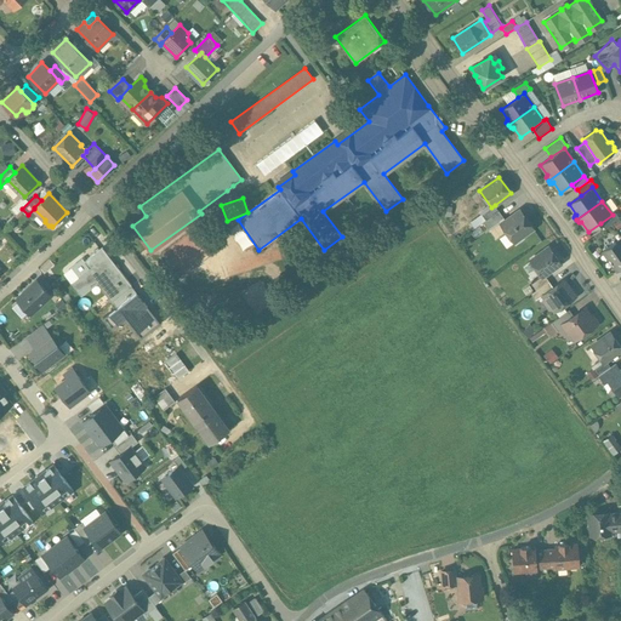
[(491,208),(482,214),(485,220),(486,221),(499,211),(495,205),(491,208)]
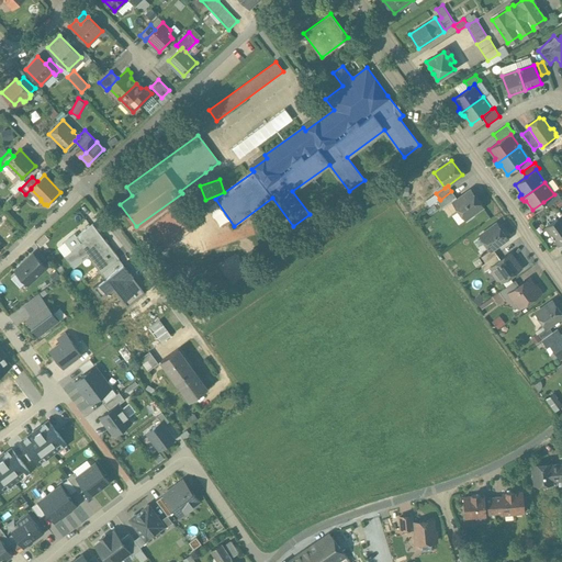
[(471,190),(453,203),(459,211),(451,215),(458,225),(483,206),(471,190)]
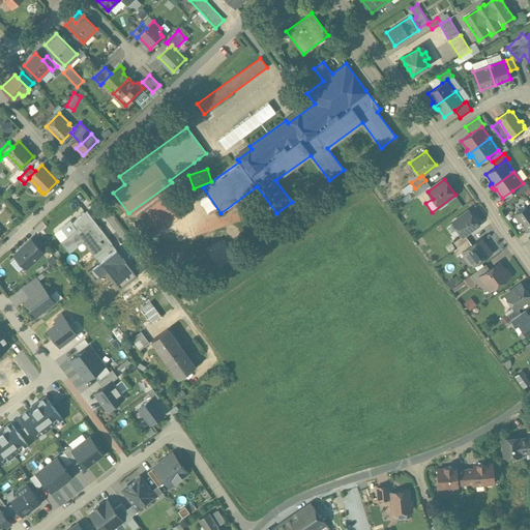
[(425,180),(415,188),(414,187),(412,189),(416,196),(430,186),(425,180)]
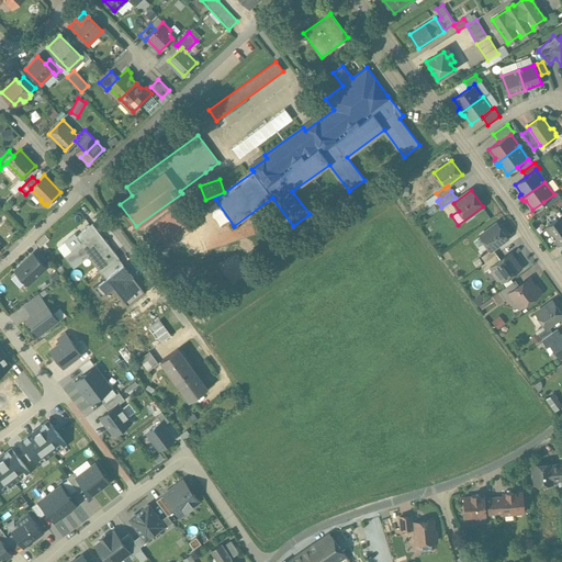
[(554,194),(543,202),(547,208),(561,198),(557,192),(554,194)]
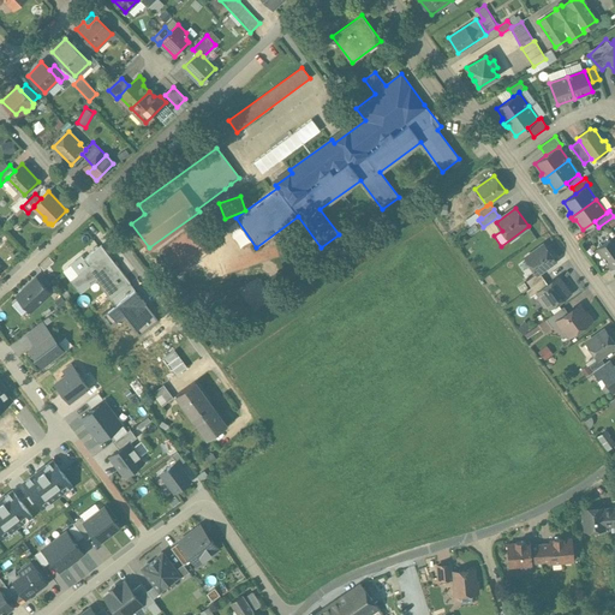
[(614,246),(610,242),(609,240),(597,249),(611,268),(614,264),(614,246)]
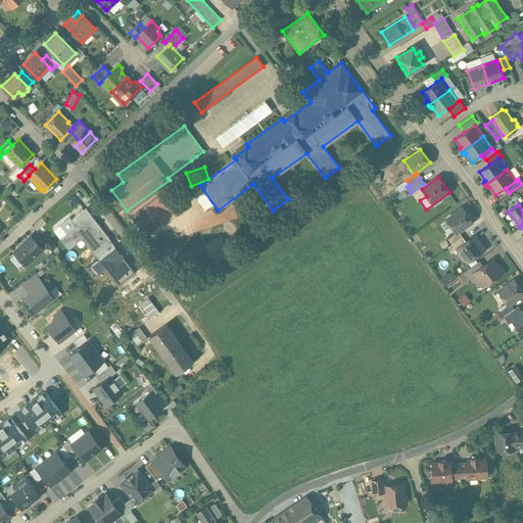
[(463,207),(446,220),(456,233),(457,234),(459,232),(473,222),(463,207)]
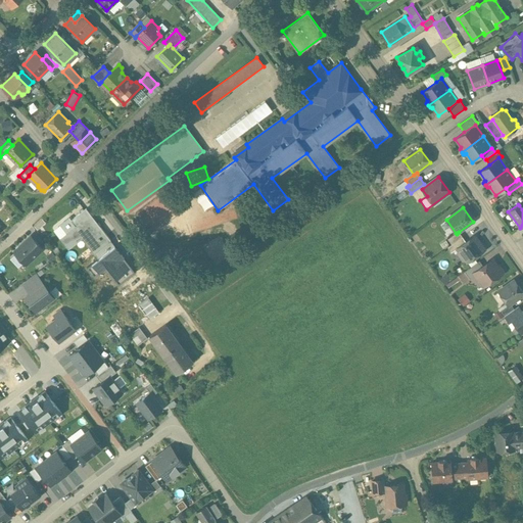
[(110,241),(86,209),(72,221),(76,226),(65,233),(61,236),(69,245),(83,235),(96,251),(93,253),(94,253),(110,241)]
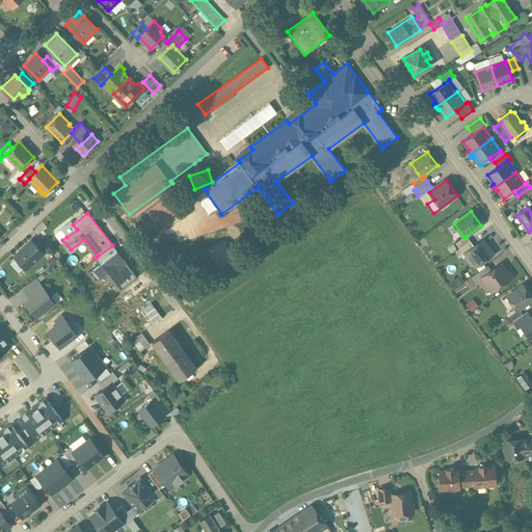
[(71,221),(60,229),(67,237),(77,230),(73,224),(71,221)]
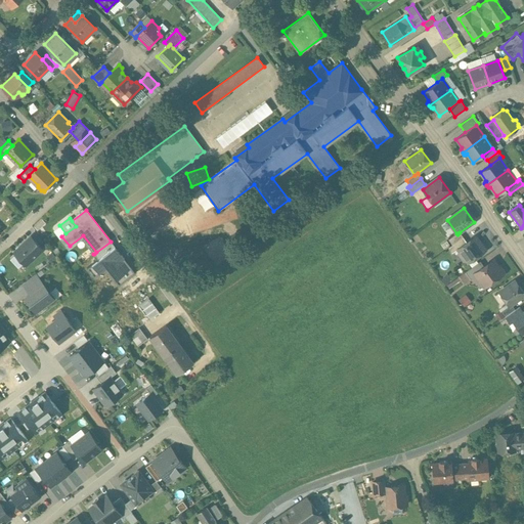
[(29,232),(10,250),(27,266),(44,249),(29,232)]
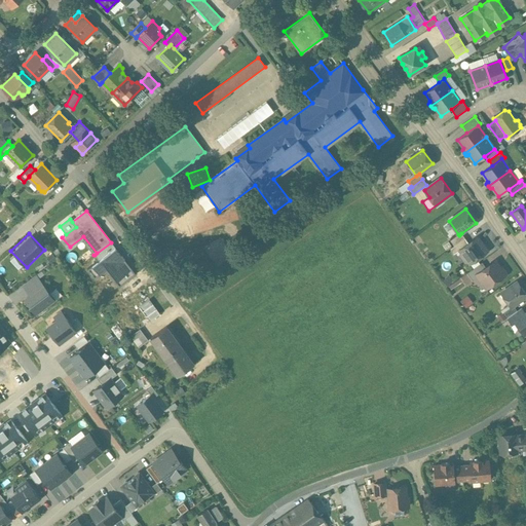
[(458,234),(450,240),(454,246),(464,238),(461,233),(459,235),(458,234)]
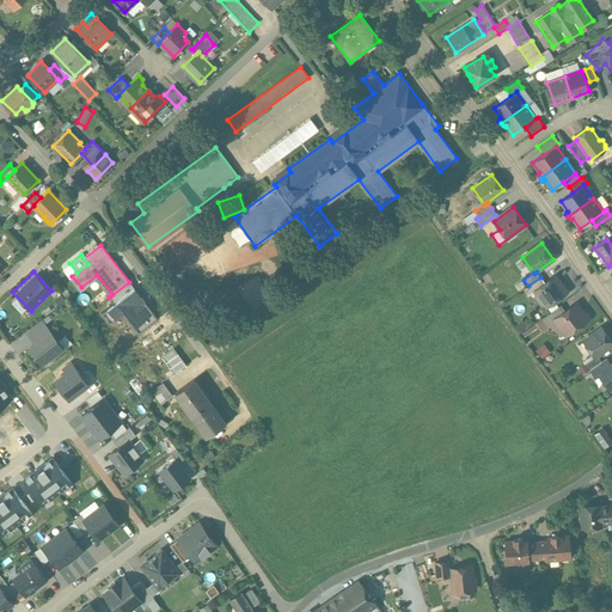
[(545,283),(536,291),(537,293),(536,297),(542,304),(545,304),(546,307),(567,293),(555,276),(545,283)]
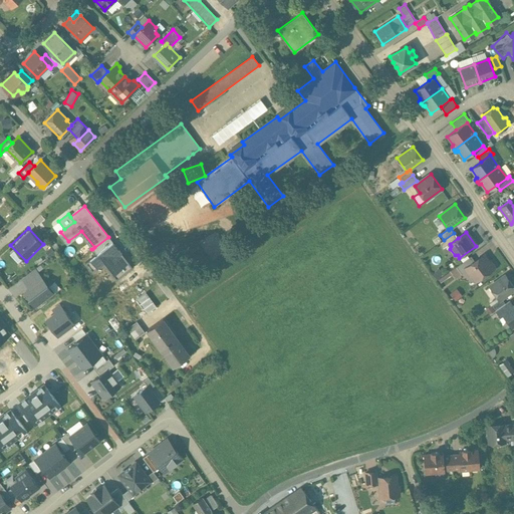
[(444,240),(440,243),(444,249),(450,244),(458,238),(454,233),(444,240)]
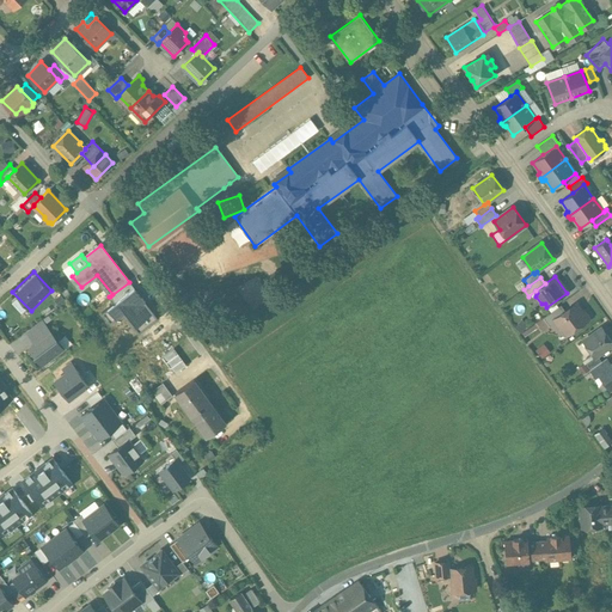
[(158,319),(129,282),(110,297),(115,304),(102,313),(110,324),(126,312),(141,332),(158,319)]
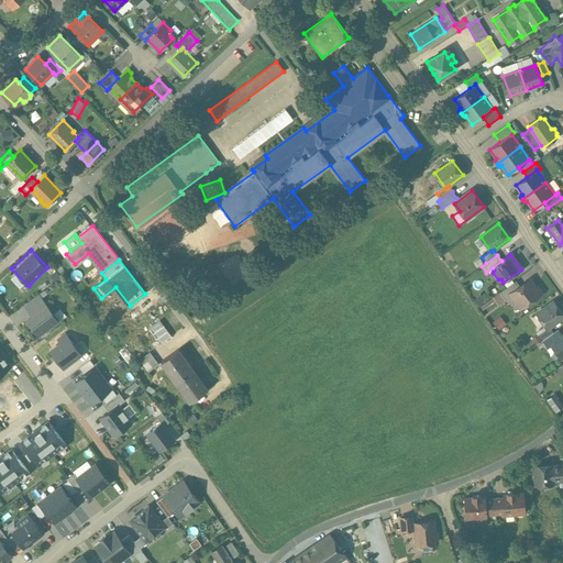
[(520,286),(509,294),(511,297),(516,302),(518,302),(522,308),(540,295),(540,291),(538,287),(533,286),(529,279),(520,286)]
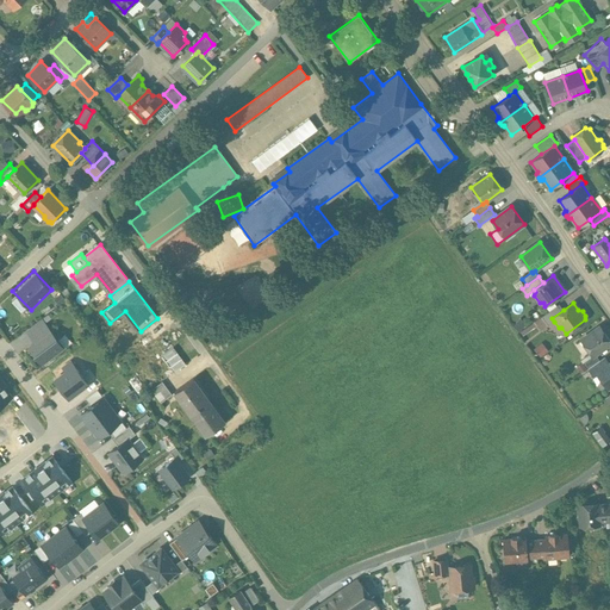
[(559,304),(542,317),(548,325),(554,322),(552,318),(564,310),(559,304)]
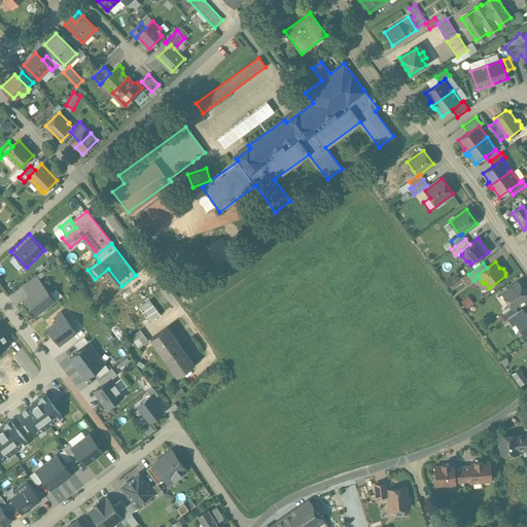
[(38,275),(24,285),(31,294),(25,300),(35,313),(55,297),(38,275)]
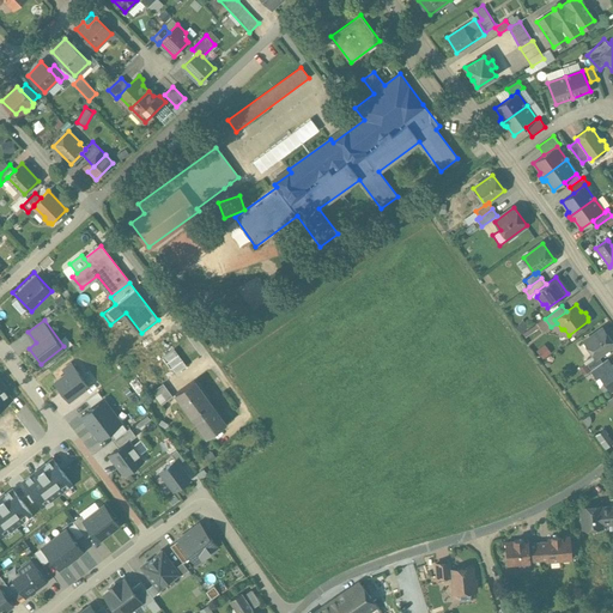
[(612,341),(602,328),(583,341),(595,358),(599,356),(612,345),(612,341)]
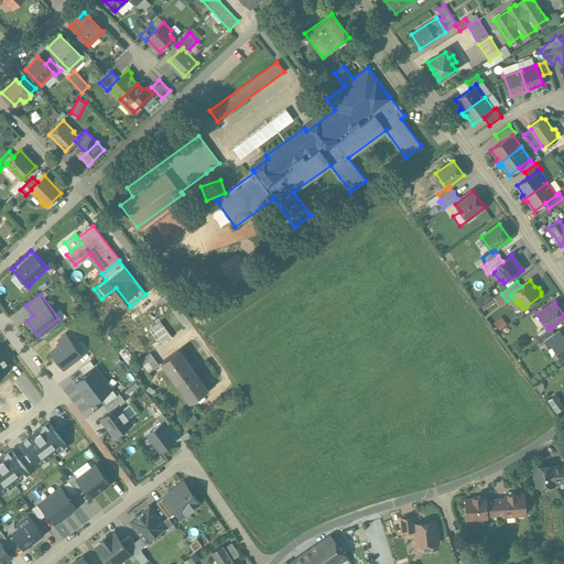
[(160,344),(172,336),(161,320),(150,327),(160,344)]
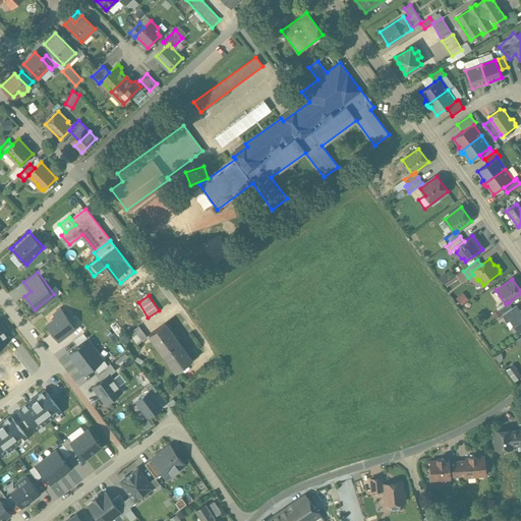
[(506,304),(498,310),(502,315),(503,314),(512,307),(509,302),(506,304)]
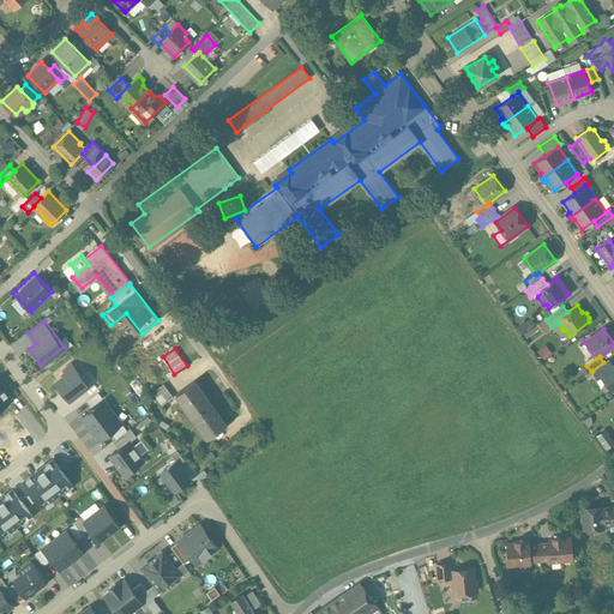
[(603,362),(593,371),(597,378),(601,375),(601,374),(613,366),(608,360),(603,362)]
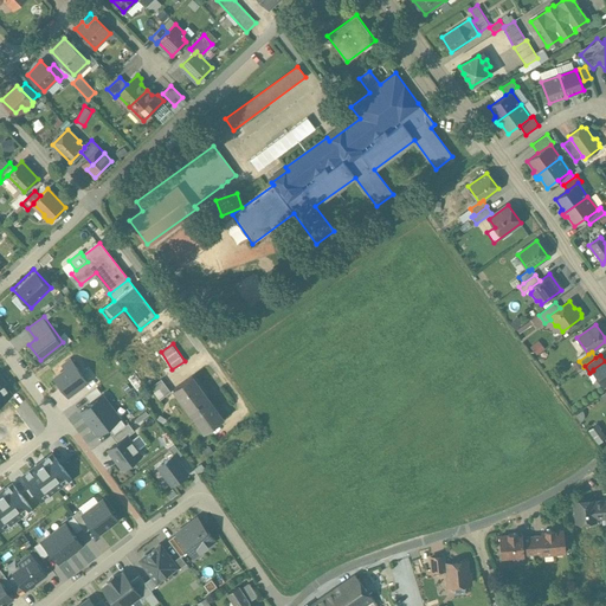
[(68,368),(57,375),(71,393),(89,379),(72,358),(64,365),(68,368)]
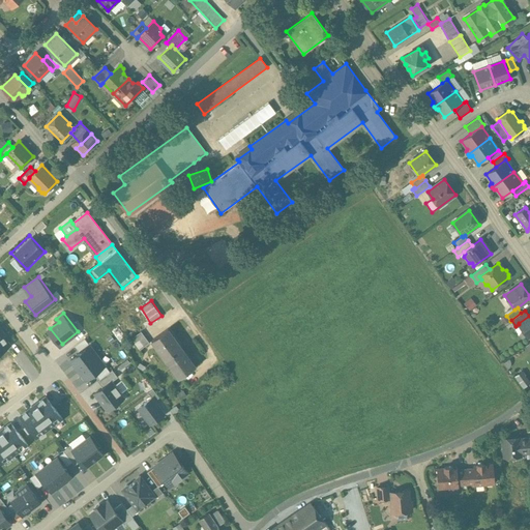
[(529,315),(529,316),(519,323),(519,324),(528,336),(529,334),(529,315)]
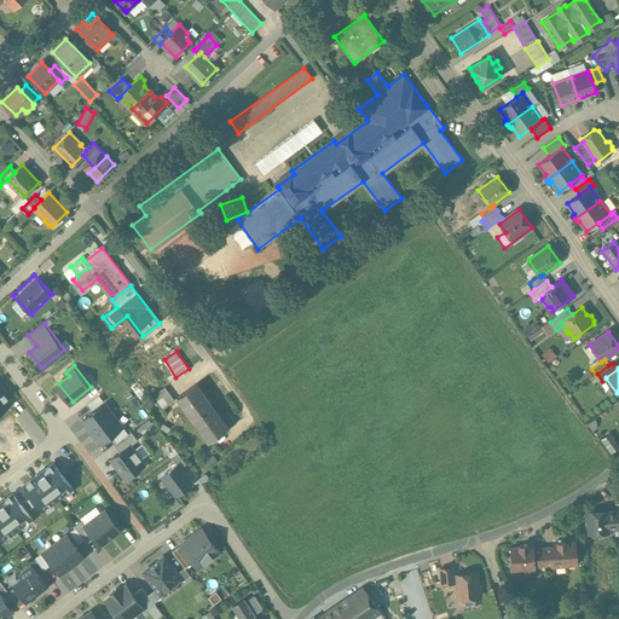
[(0,412),(13,403),(0,385),(0,412)]
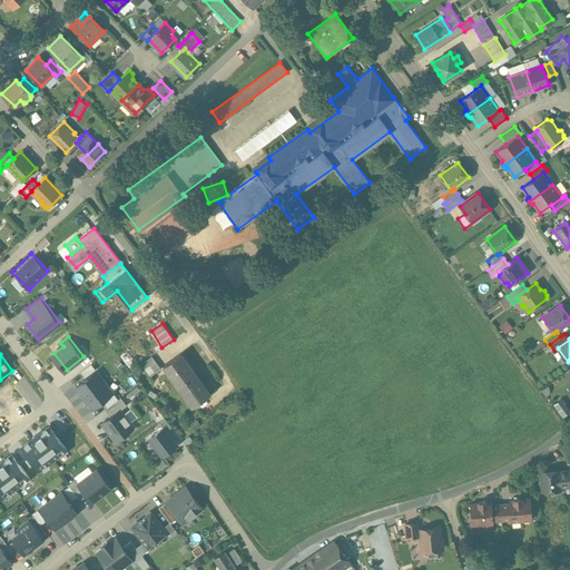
[(210,395),(180,354),(163,366),(193,408),(210,395)]
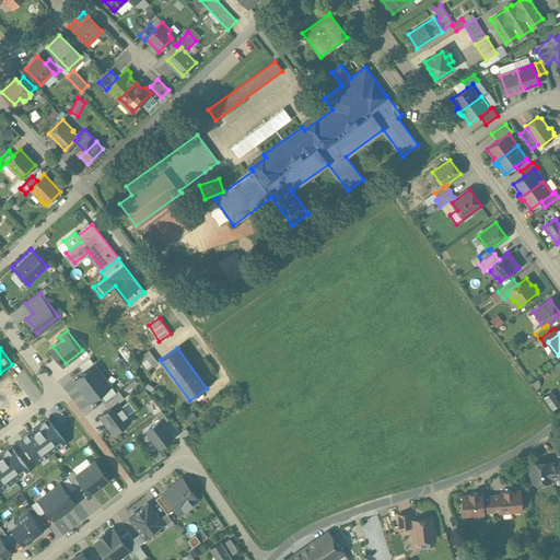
[(149,350),(139,358),(148,370),(158,362),(149,350)]
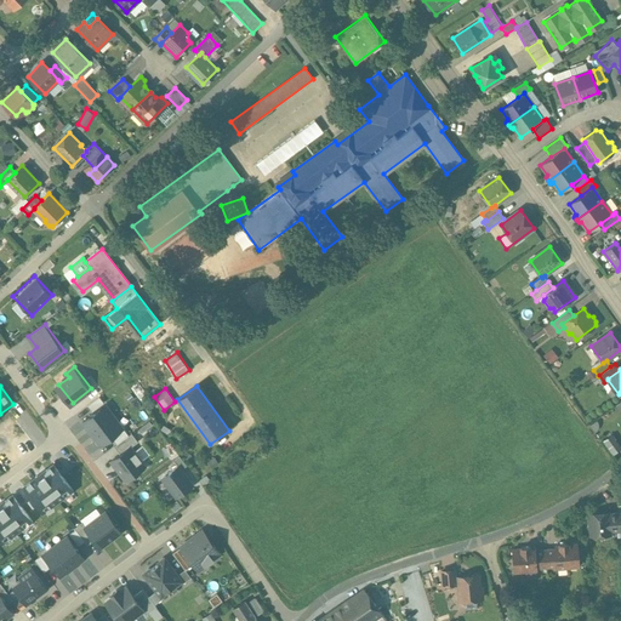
[(81,422),(91,437),(114,420),(100,398),(87,406),(92,415),(81,422)]
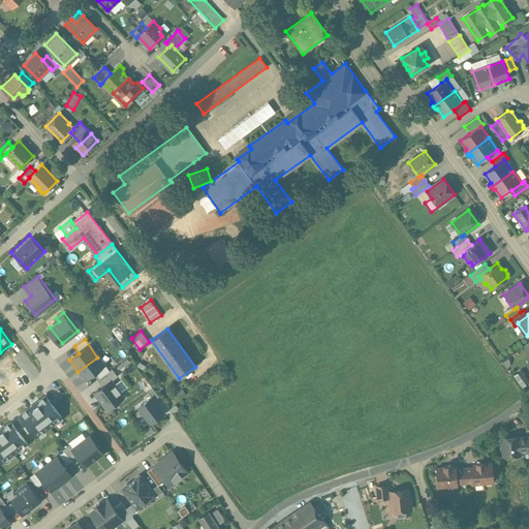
[(98,378),(107,372),(97,358),(78,372),(86,382),(96,375),(98,378)]
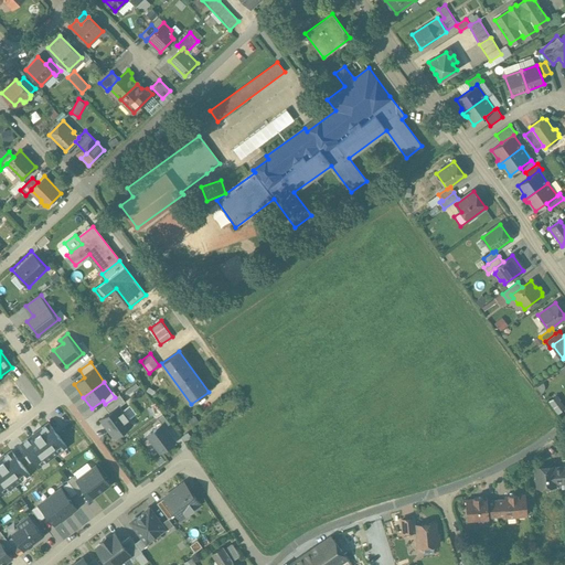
[(103,406),(107,413),(119,404),(126,400),(120,393),(115,397),(105,404),(103,406)]
